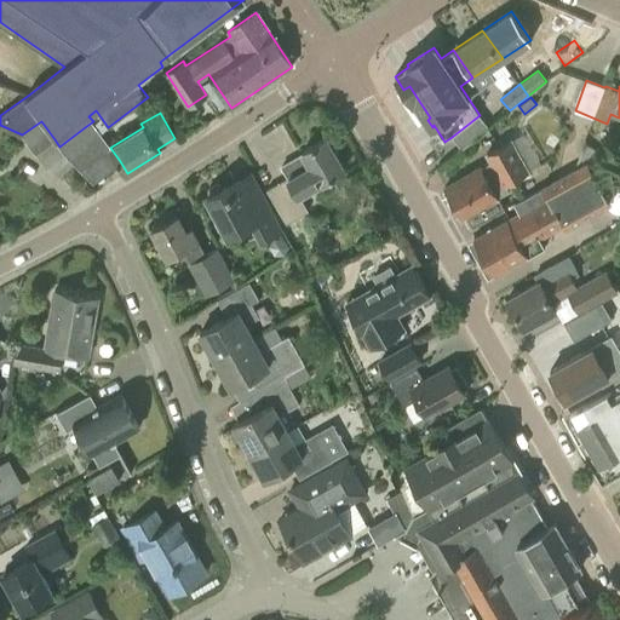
[(488,130),(480,115),(452,137),(460,150),(488,130)]
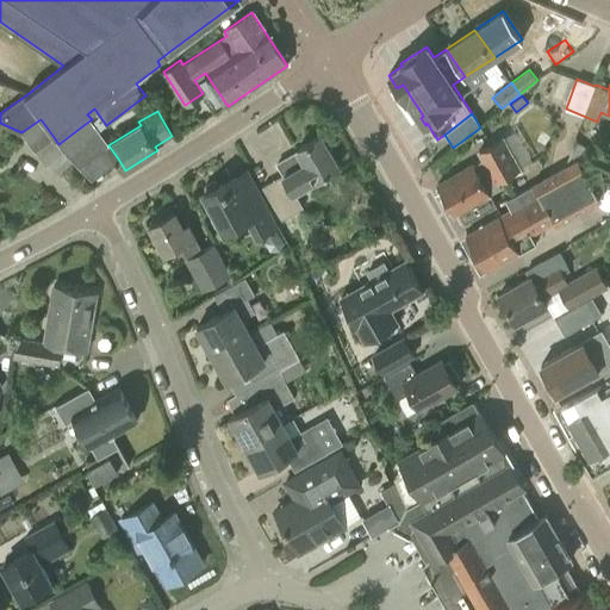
[(35,151),(54,137),(41,119),(22,132),(35,151)]
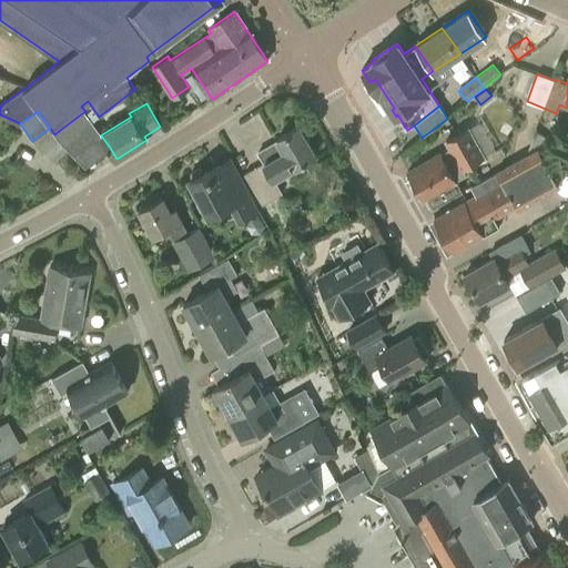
[(448,149),(407,172),(423,200),(425,199),(430,209),(462,191),(456,181),(466,175),(464,170),(486,156),(498,149),(479,114),(465,122),(468,128),(469,128),(445,142),(448,149)]
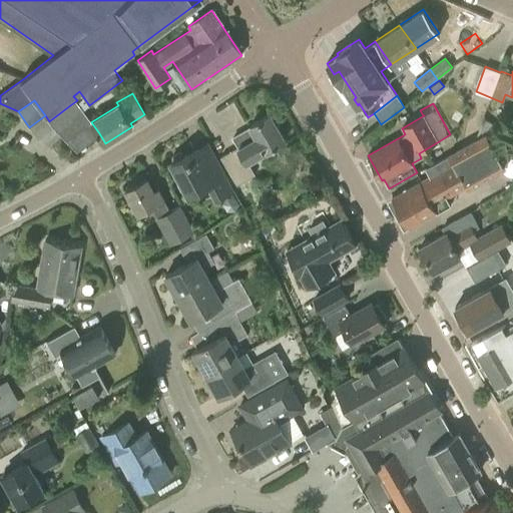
[(86,126),(70,105),(49,121),(54,127),(67,140),(86,126)]
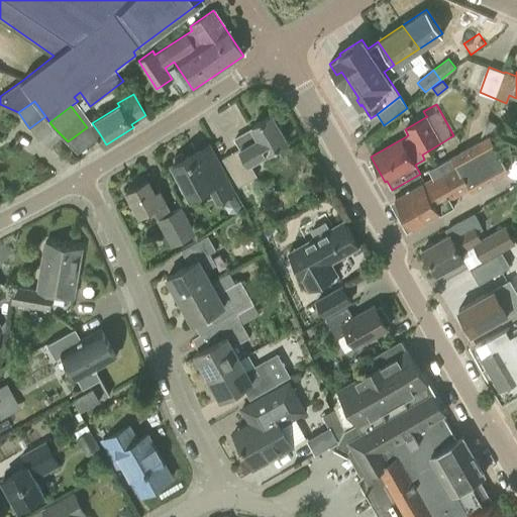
[(272,115),(251,126),(252,128),(234,139),(239,148),(222,159),(238,186),(256,176),(250,164),(268,152),(287,140),(272,115)]
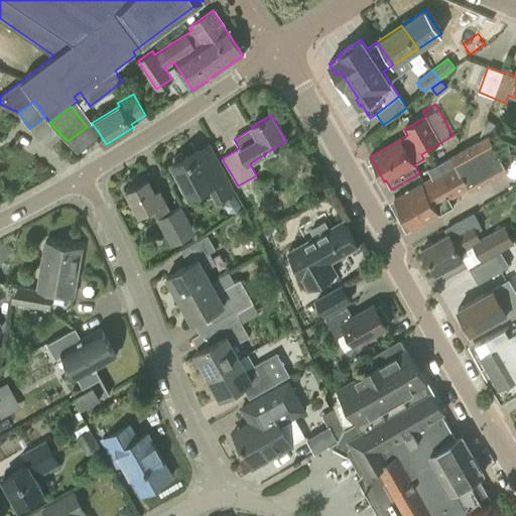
[(432,177),(394,200),(402,215),(411,230),(454,206),(448,199),(469,187),(471,190),(509,169),(507,166),(495,144),(489,134),(479,139),(450,155),(452,156),(428,169),(432,177)]
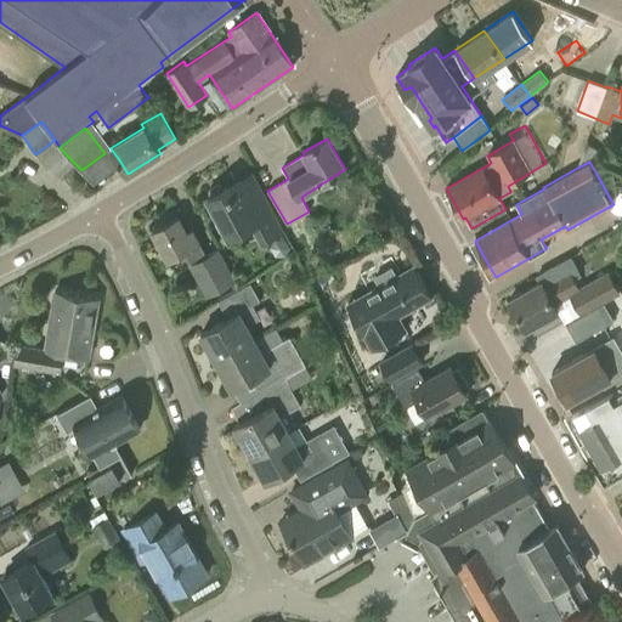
[(208,198),(230,237),(249,226),(260,247),(283,233),(252,174),(238,181),(208,198)]
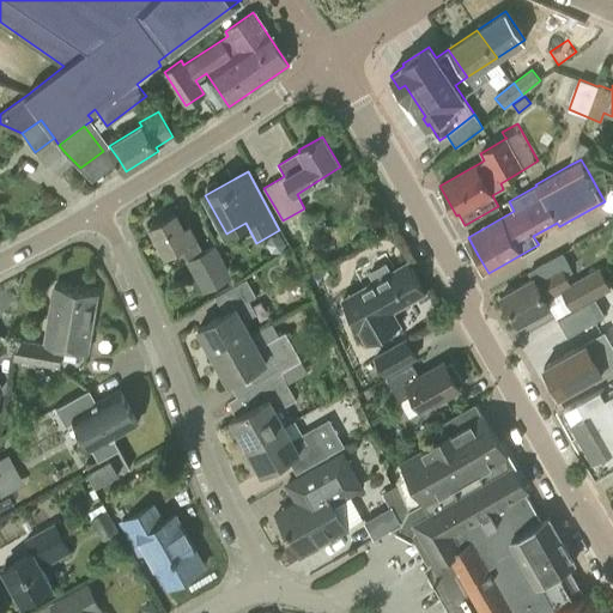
[(152,228),(168,255),(181,248),(188,260),(187,260),(204,292),(232,277),(216,244),(202,252),(196,240),(192,242),(176,213),(164,219),(163,217),(152,223),(153,226),(152,228)]
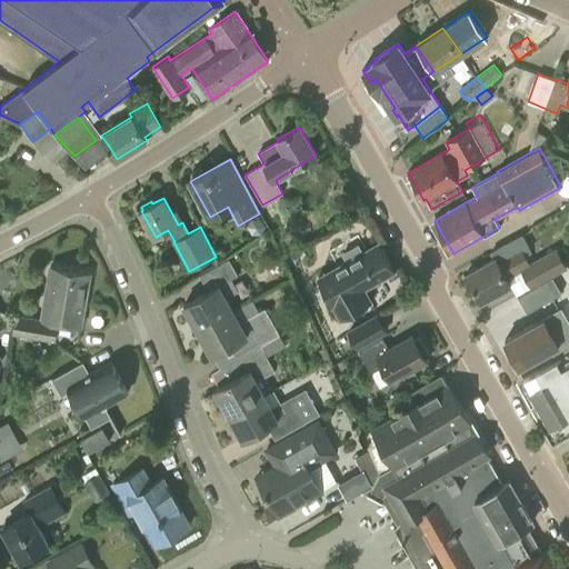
[(481,301),(511,283),(508,278),(521,271),(530,288),(568,268),(556,248),(536,259),(522,235),(490,253),(463,269),(481,301)]
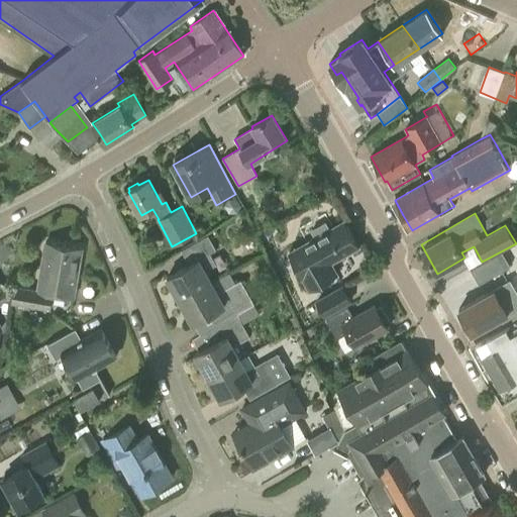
[(315,238),(317,241),(303,249),(310,261),(303,265),(315,286),(337,274),(330,262),(358,245),(344,221),(329,230),(325,223),(313,230),(317,237),(315,238)]
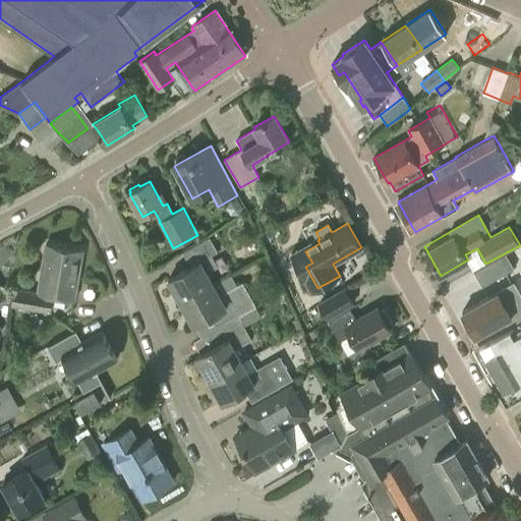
[(182,302),(214,284),(208,273),(218,267),(212,254),(218,251),(210,237),(182,251),(190,267),(169,279),(182,302)]
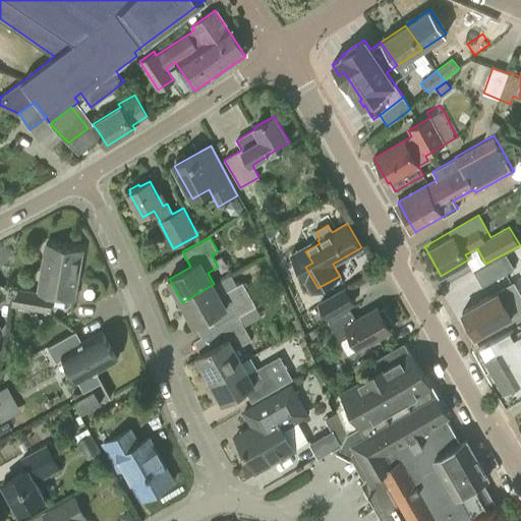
[(82,250),(46,244),(38,287),(15,284),(12,302),(52,308),(55,295),(74,298),(82,250)]
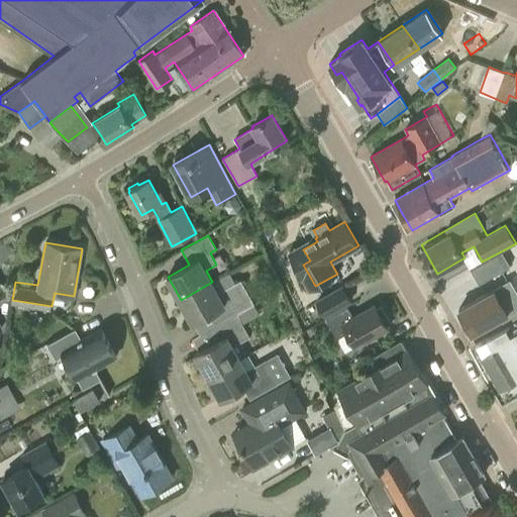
[(503,252),(472,271),(479,285),(510,267),(503,252)]
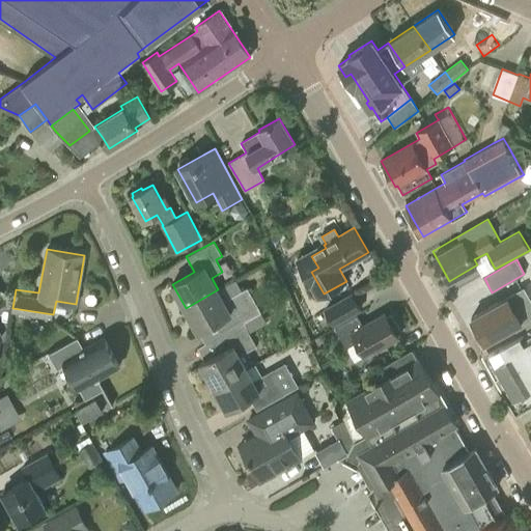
[(247,287),(224,301),(218,289),(186,308),(205,342),(243,322),(261,311),(247,287)]
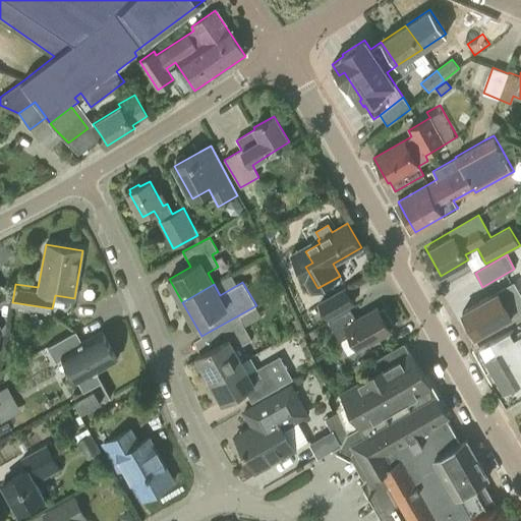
[(317,302),(327,320),(353,304),(344,287),(317,302)]
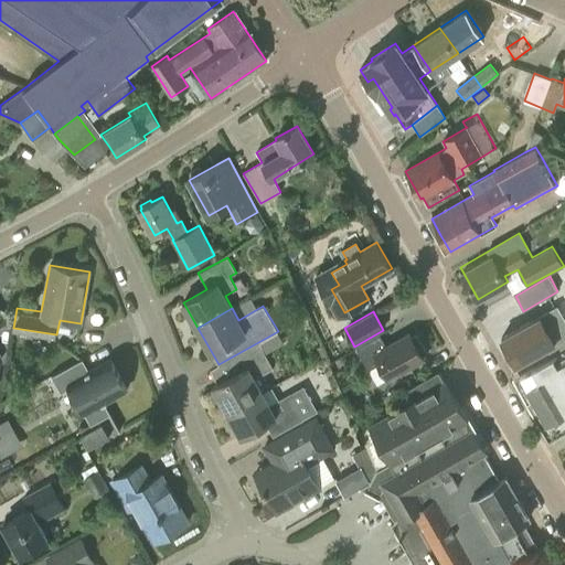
[(535,319),(502,337),(518,363),(550,345),(535,319)]
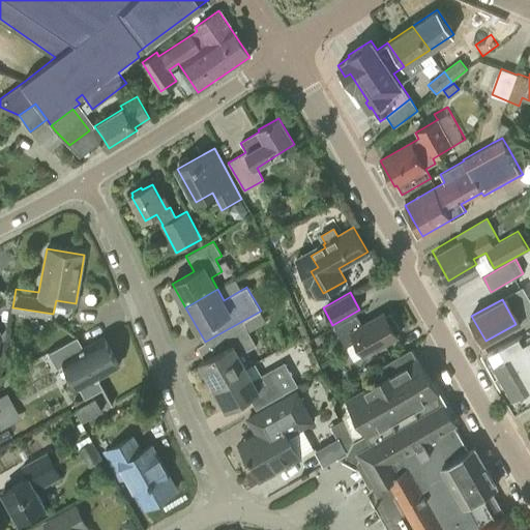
[(398,335),(384,312),(369,321),(367,319),(361,322),(356,314),(334,326),(346,347),(357,340),(365,354),(398,335)]
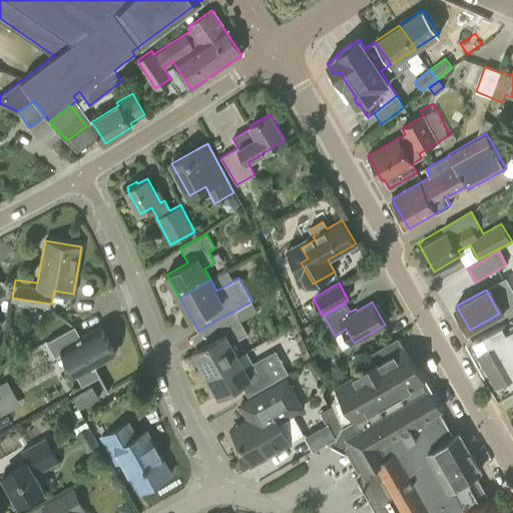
[(206,373),(238,356),(231,344),(247,334),(234,311),(198,331),(190,336),(198,349),(194,351),(206,373)]
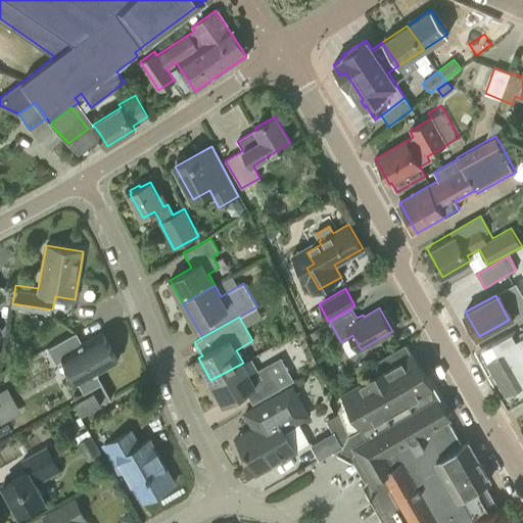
[(522,400),(522,323),(481,347),(482,348),(484,347),(486,351),(484,352),(511,399),(513,398),(516,405),(522,400)]
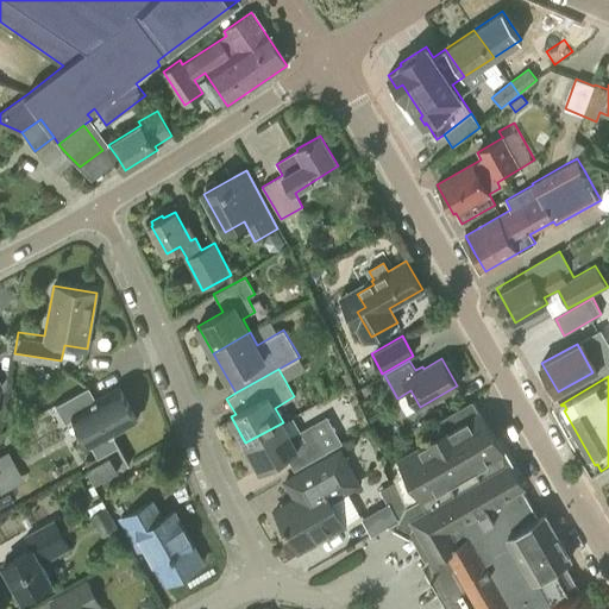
[(85,394),(57,408),(68,427),(77,421),(100,462),(120,450),(114,437),(138,424),(120,391),(92,407),(85,394)]
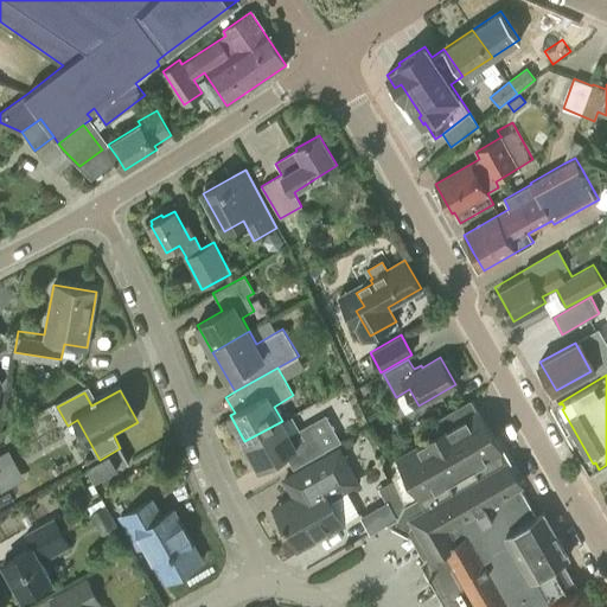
[(419,512),(410,517),(421,534),(433,556),(420,563),(445,606),(586,606),(594,604),(583,585),(577,588),(519,486),(521,485),(478,411),(446,429),(446,427),(428,438),(428,439),(384,465),(393,483),(403,504),(411,500),(419,512)]
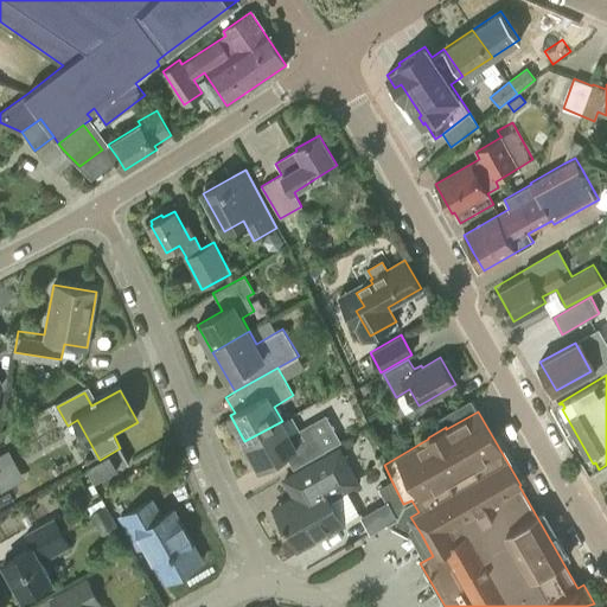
[(310,425),(291,435),(282,421),(244,441),(260,468),(286,454),(293,468),(325,452),(310,425)]
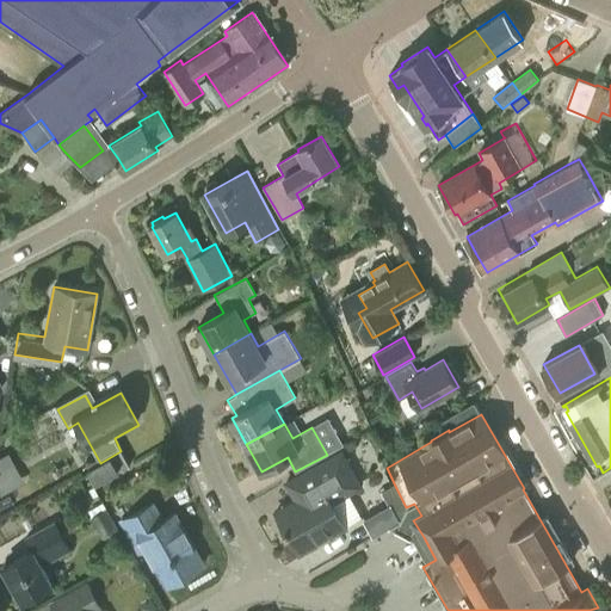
[(300,550),(344,526),(331,505),(364,487),(341,449),(283,481),(295,503),(279,511),(300,550)]
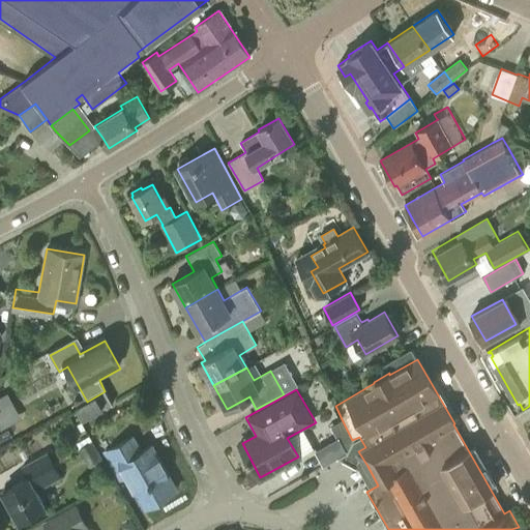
[(101,411),(94,399),(76,409),(83,421),(101,411)]
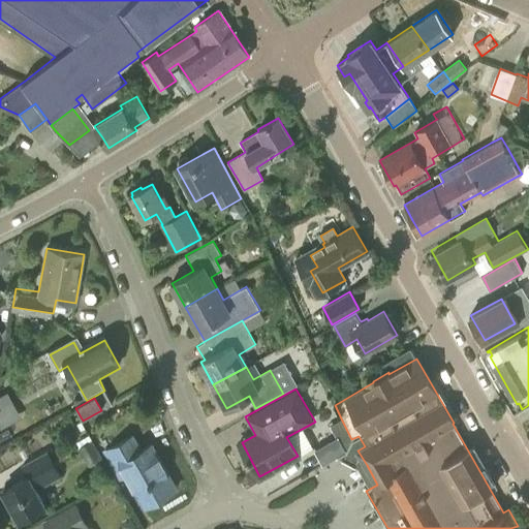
[(2,407),(0,408),(0,427),(0,428),(10,423),(2,407)]
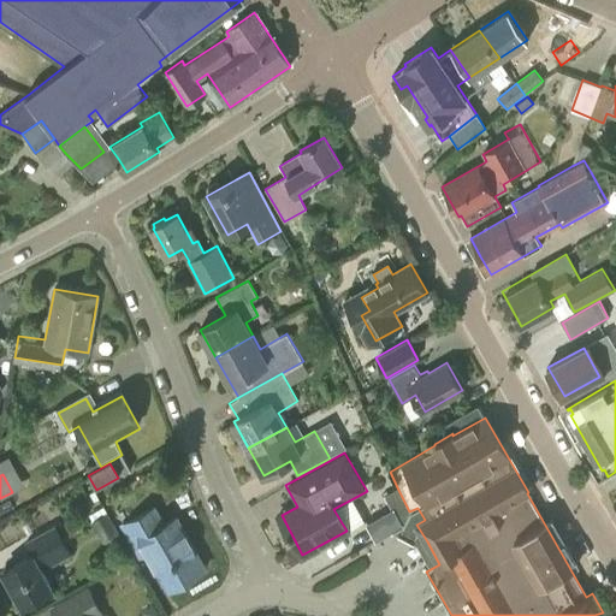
[(403,527),(409,511),(398,490),(384,497),(391,510),(365,526),(375,544),(403,527)]
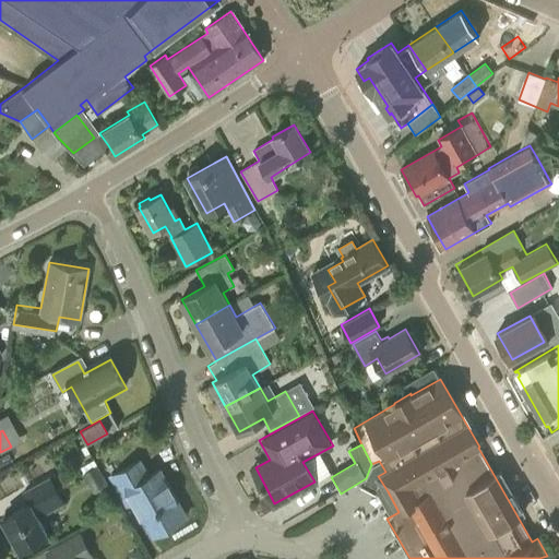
[(187,516),(161,471),(151,475),(141,459),(108,477),(126,508),(135,503),(154,535),(187,516)]
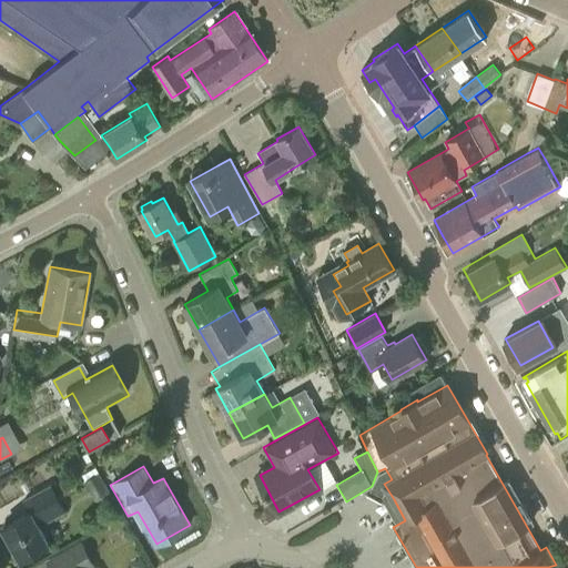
[(109,493),(99,473),(84,480),(95,499),(109,493)]
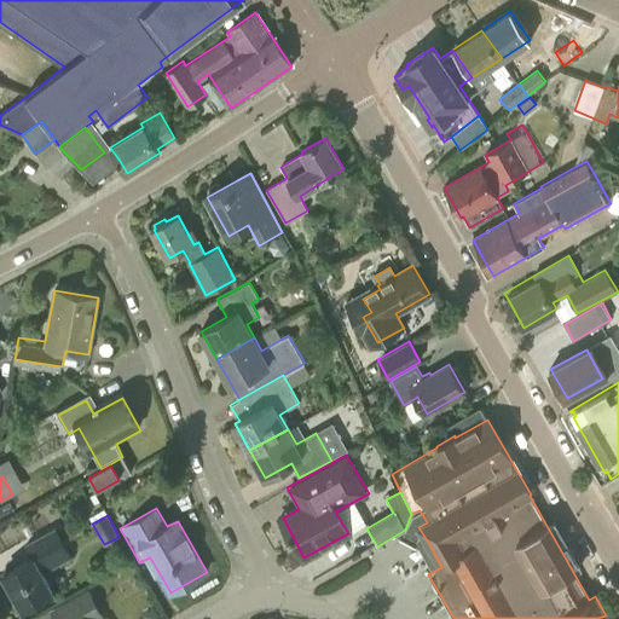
[(23,608),(53,591),(42,573),(73,556),(55,526),(24,544),(33,559),(5,574),(23,608)]
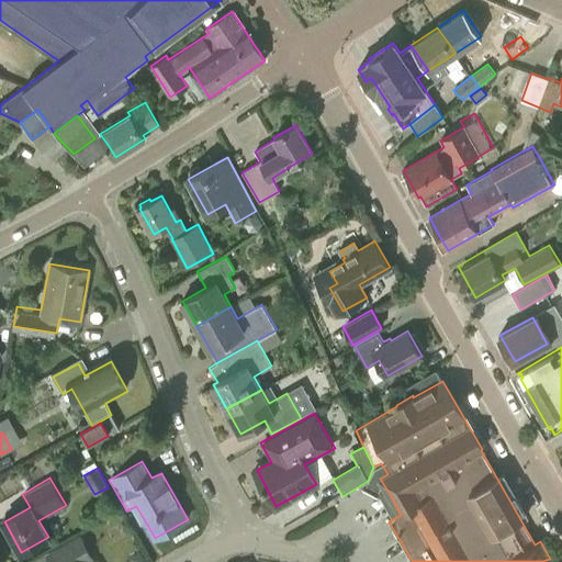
[(92,561),(94,561),(79,535),(44,554),(48,561),(92,561)]
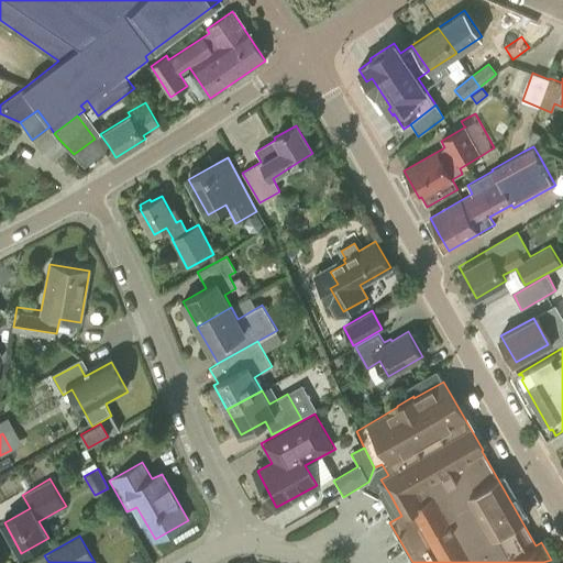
[(131,562),(143,562),(145,562),(140,551),(129,558),(131,562)]
